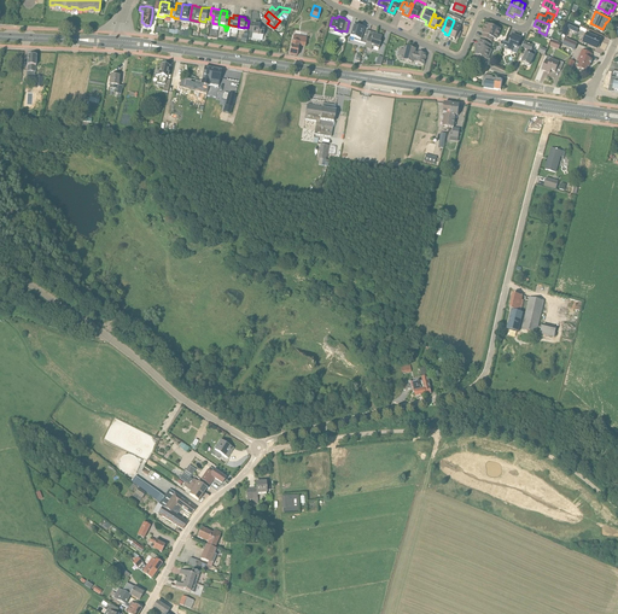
[(575,29),(577,23),(567,19),(561,31),(566,34),(569,27),(575,29)]
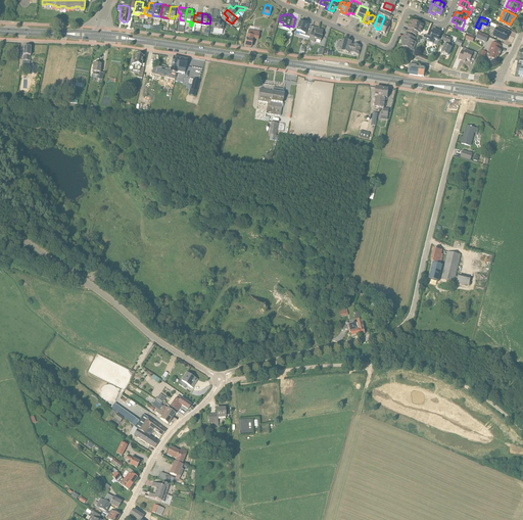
[(215,17),(211,17),(210,24),(214,24),(214,27),(219,28),(219,27),(223,28),(224,21),(220,21),(220,18),(215,17)]
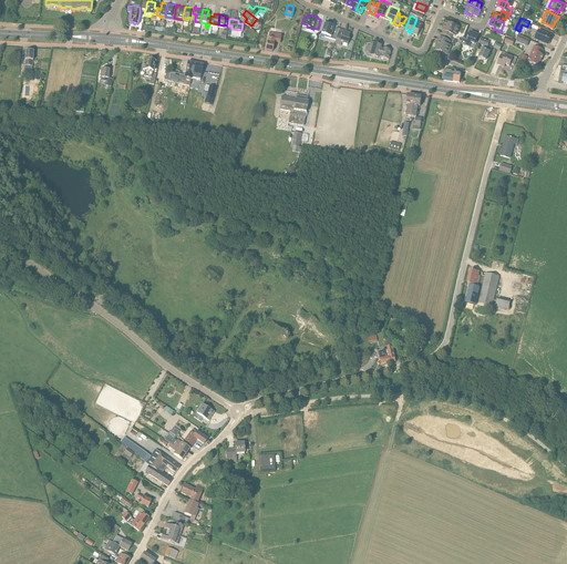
[(411,32),(414,33),(414,32),(418,33),(419,32),(421,32),(423,27),(421,26),(423,21),(416,19),(411,32)]
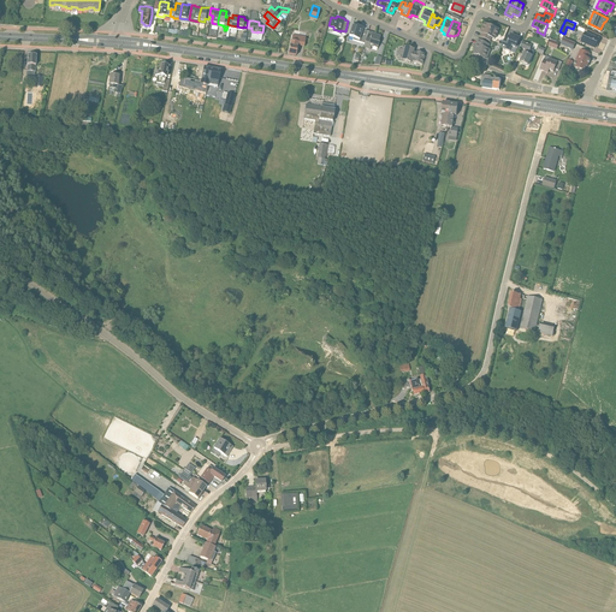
[(495,36),(498,27),(486,22),(485,24),(484,24),(481,30),(483,30),(480,34),(490,39),(491,34),(495,36)]
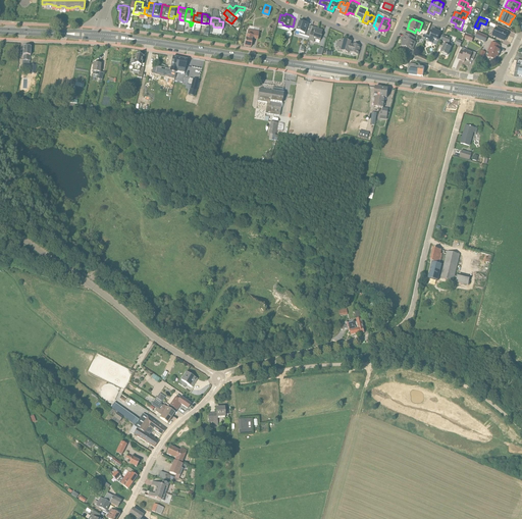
[(302,20),(299,19),(296,29),(299,30),(299,32),(309,35),(311,29),(312,24),(307,22),(308,21),(302,20)]
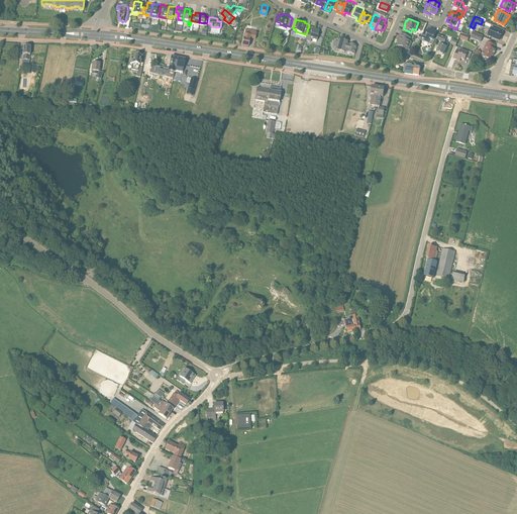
[(501,33),(503,30),(491,25),(491,26),(494,27),(493,30),(490,29),(488,32),(499,38),(500,37),(501,37),(502,33),(501,33)]
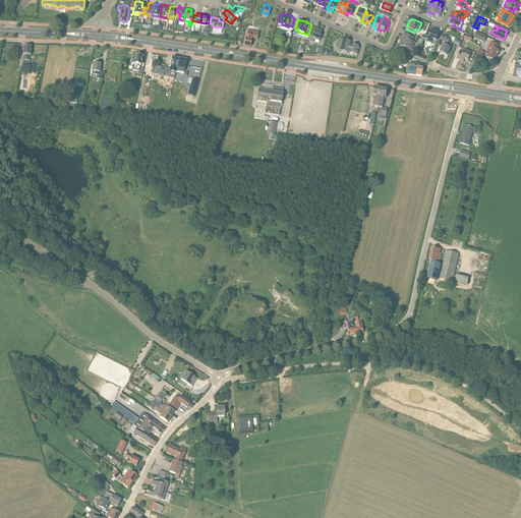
[(310,29),(308,35),(307,38),(313,40),(313,37),(320,39),(321,34),(321,33),(322,27),(317,26),(316,29),(314,27),(313,30),(310,29)]
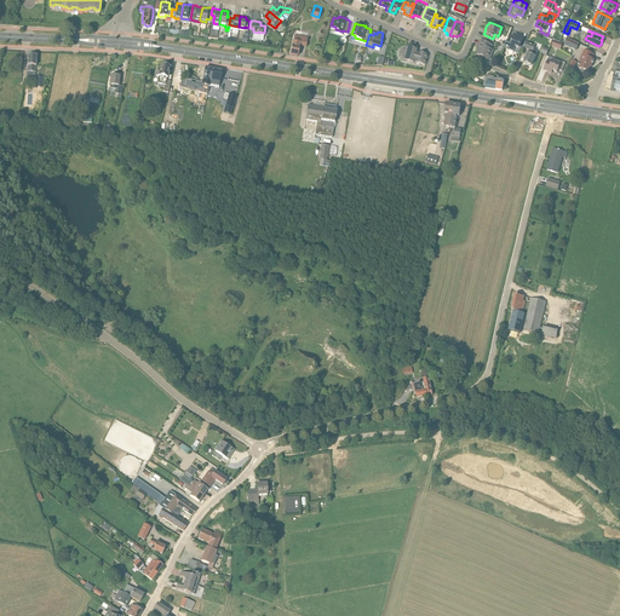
[(512,36),(509,34),(505,45),(509,46),(509,45),(514,47),(515,44),(518,46),(523,35),(515,32),(512,36)]
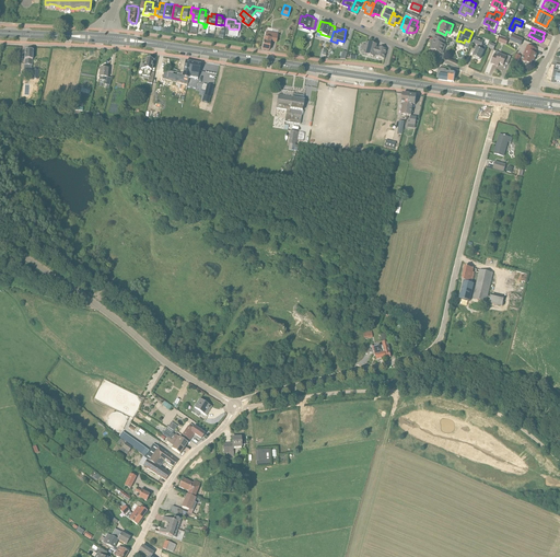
[(265,35),(263,47),(269,48),(270,38),(276,39),(278,32),(266,30),(265,35)]
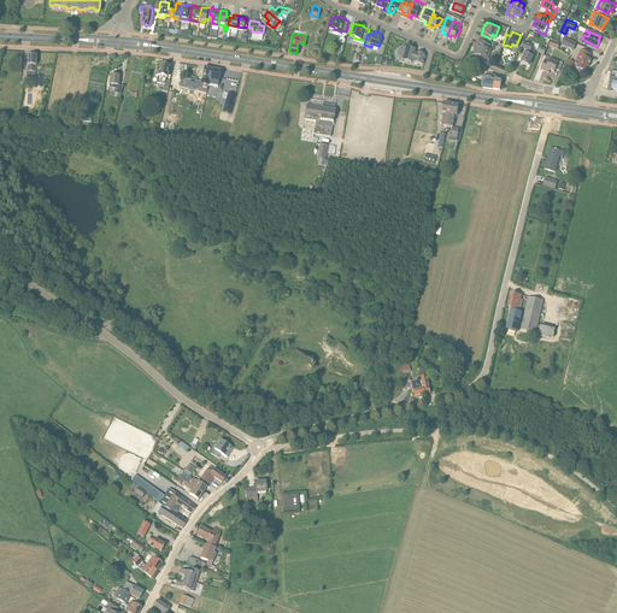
[(489,41),(479,37),(476,42),(479,43),(476,47),(476,46),(474,51),(475,51),(474,54),(479,57),(480,58),(481,57),(485,58),(489,47),(488,46),(489,41)]
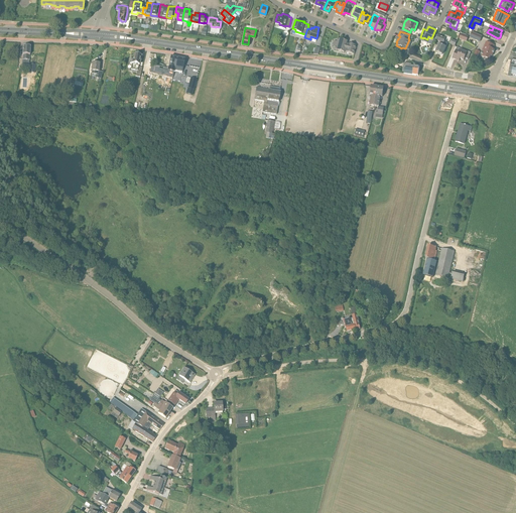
[(447,40),(443,39),(445,35),(437,32),(435,37),(440,39),(439,42),(436,49),(442,51),(445,44),(447,40)]
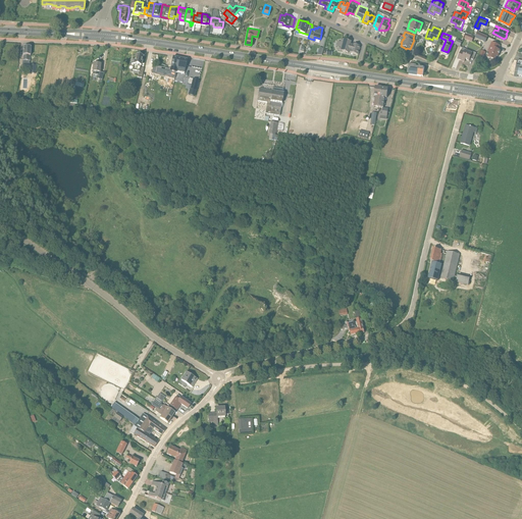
[(358,52),(360,44),(353,42),(353,43),(350,42),(351,40),(342,37),(341,40),(337,39),(336,44),(338,45),(338,48),(348,51),(349,48),(351,49),(351,50),(358,52)]
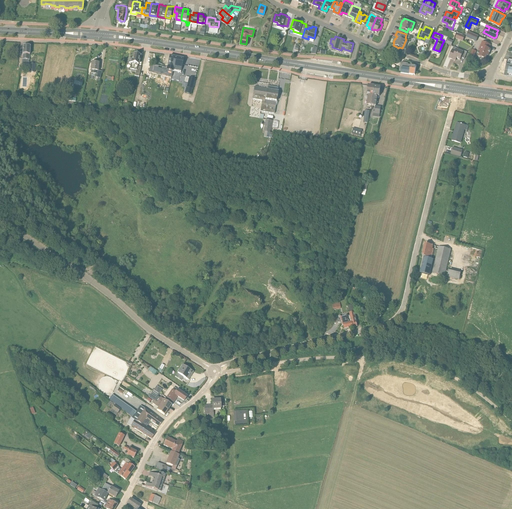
[(480,48),(478,53),(485,57),(488,51),(489,52),(491,47),(489,46),(491,42),(482,39),(479,47),(480,48)]
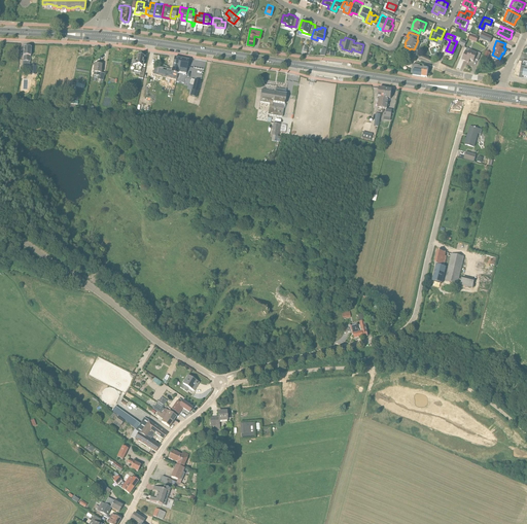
[(470,47),(466,45),(462,57),(466,59),(467,58),(469,59),(469,58),(473,59),(475,57),(478,58),(481,51),(478,49),(477,51),(469,48),(470,47)]
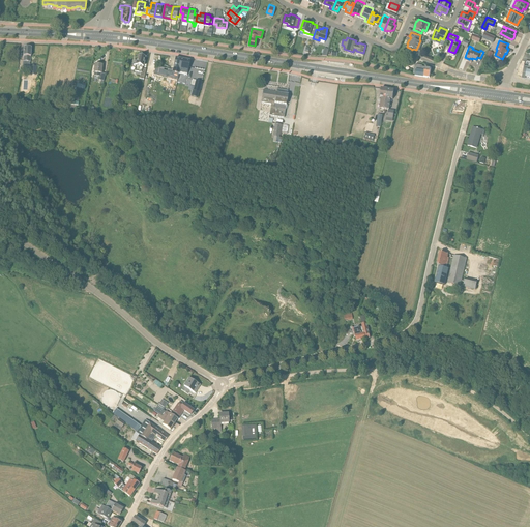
[(404,55),(415,60),(416,56),(405,51),(405,52),(404,51),(403,54),(404,55)]
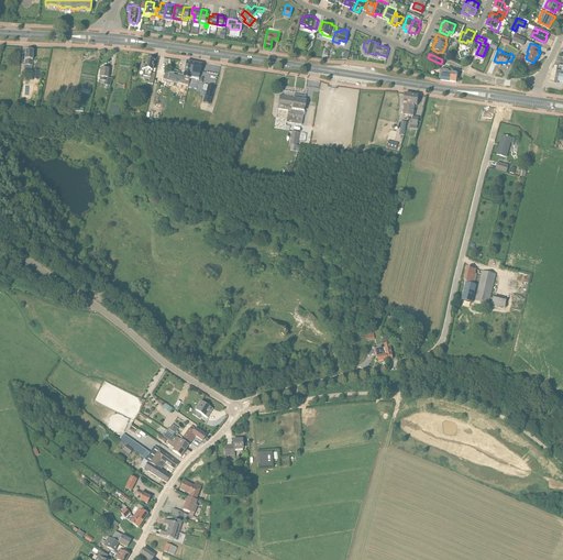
[(155,70),(152,69),(152,68),(154,58),(154,57),(153,57),(152,56),(151,57),(146,56),(145,63),(143,62),(142,66),(144,67),(143,73),(150,74),(147,80),(153,81),(155,70)]
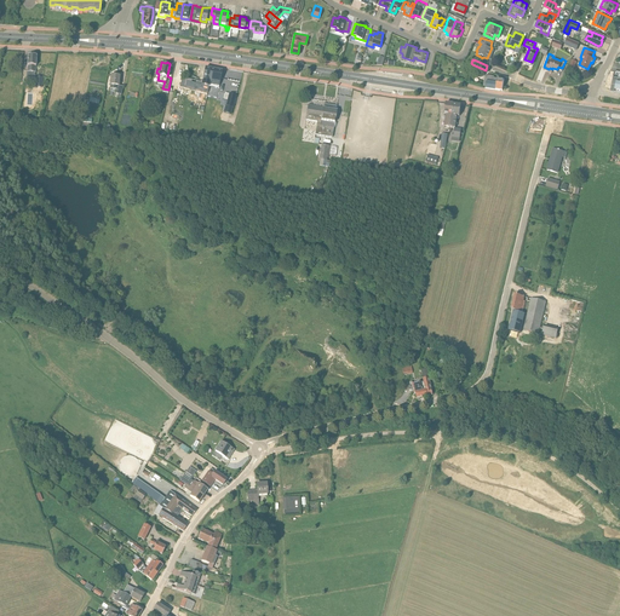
[(211,67),(206,65),(202,81),(197,80),(196,87),(208,90),(210,84),(212,72),(210,72),(211,67)]
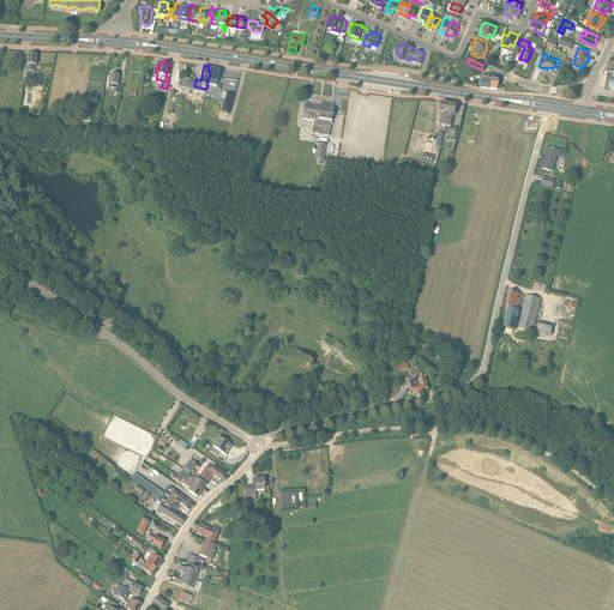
[(220,67),(209,66),(208,71),(210,71),(208,83),(209,83),(210,80),(217,82),(220,67)]
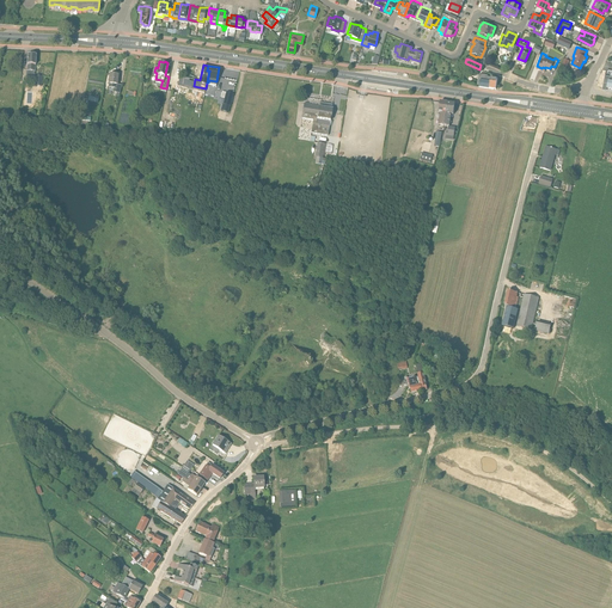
[(118,94),(120,91),(122,83),(117,81),(118,72),(110,72),(109,84),(115,85),(114,90),(116,90),(116,93),(118,94)]
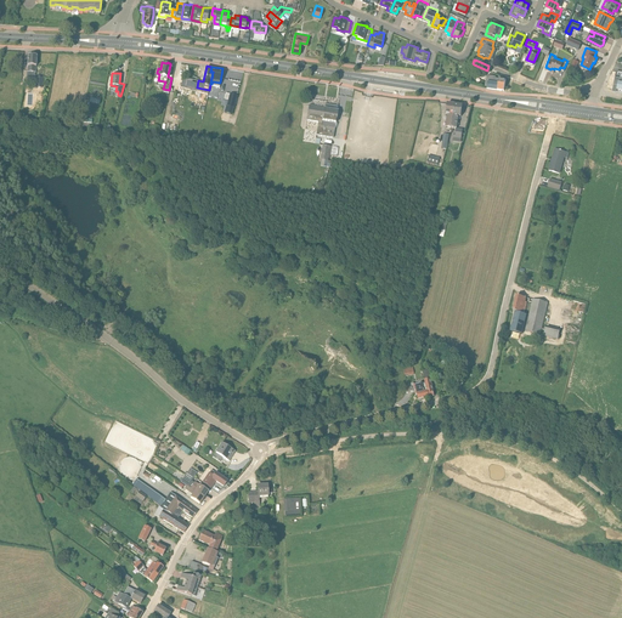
[(487,79),(487,84),(487,85),(504,88),(505,78),(496,75),(495,80),(487,79)]
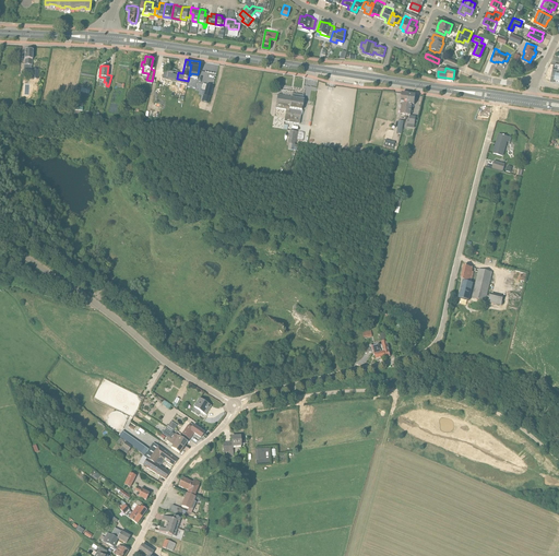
[(204,93),(210,94),(213,84),(206,82),(206,83),(201,82),(200,85),(205,86),(204,93)]
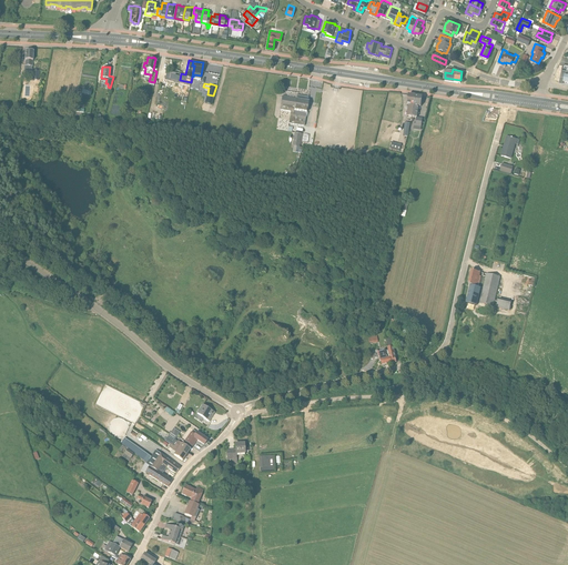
[(304,123),(305,120),(307,102),(308,100),(308,99),(295,97),(296,96),(293,96),(283,93),(282,93),(280,107),(291,109),(288,121),(304,123)]
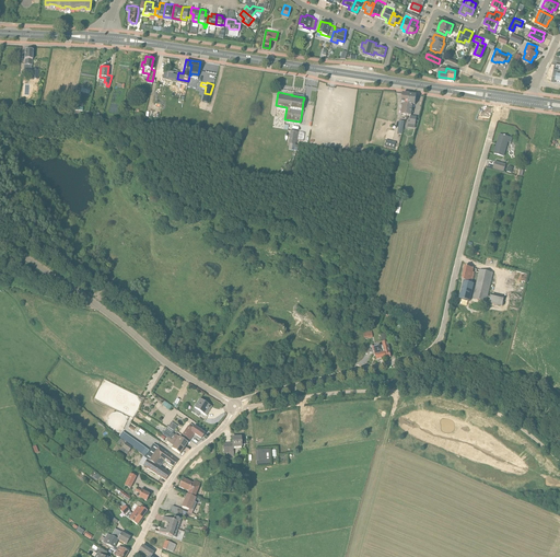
[(409,92),(407,112),(411,113),(412,102),(415,102),(417,93),(409,92)]
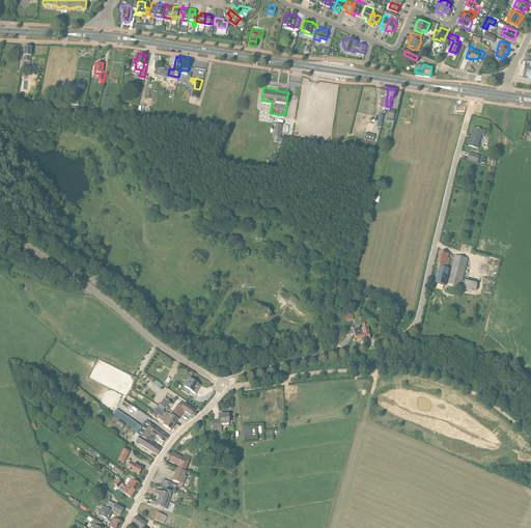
[(287,131),(288,123),(276,121),(274,134),(279,134),(280,135),(281,130),(287,131)]
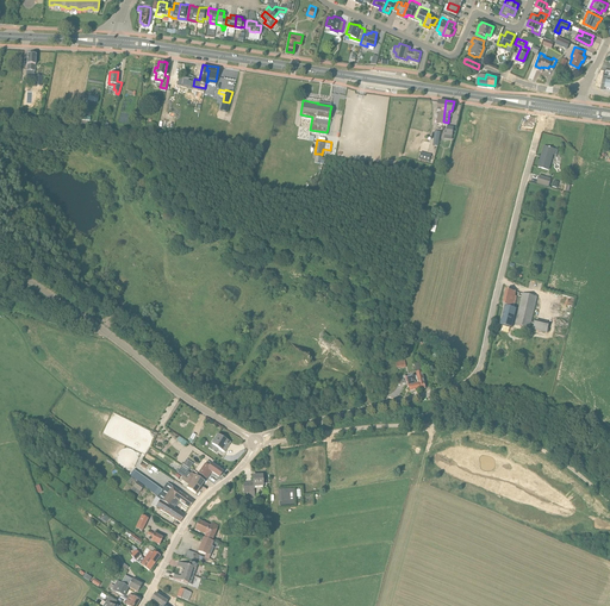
[(545,143),(539,164),(548,167),(553,151),(555,152),(556,147),(549,144),(549,145),(545,143)]
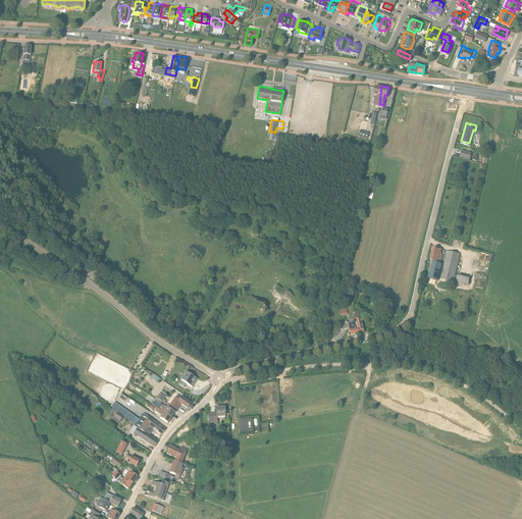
[(359,134),(367,137),(369,131),(360,127),(359,134)]
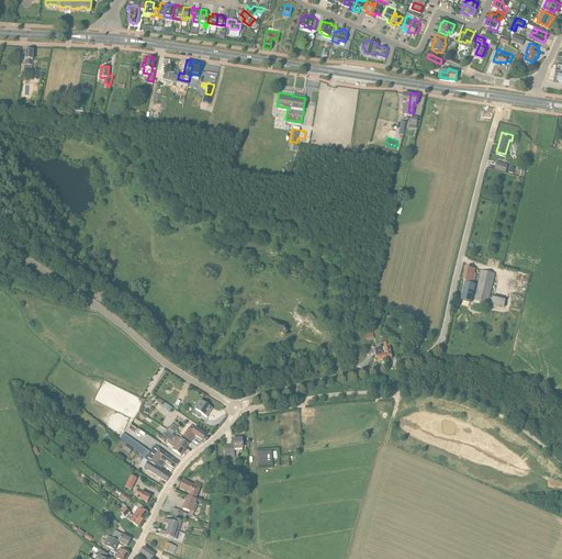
[(495,166),(506,169),(508,163),(497,159),(495,166)]
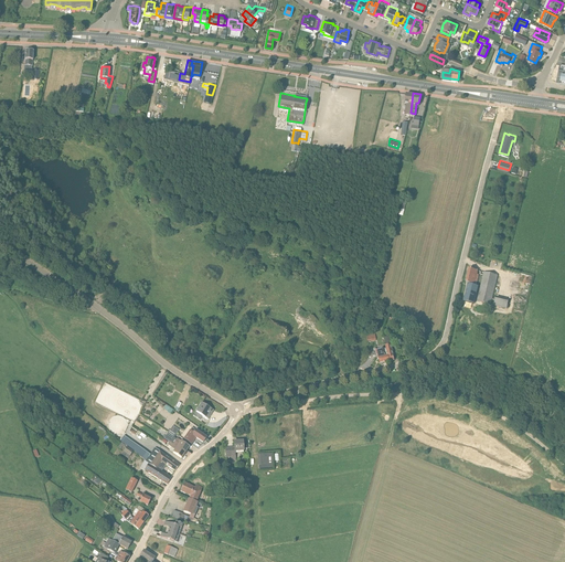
[(466,281),(477,283),(479,268),(469,266),(466,281)]
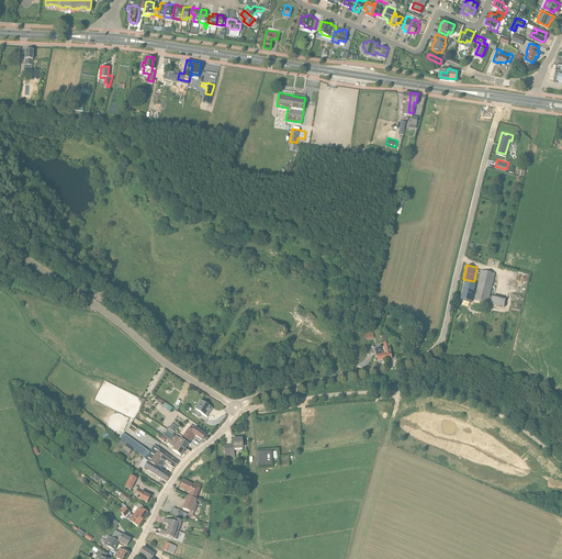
[(482,268),(474,297),(487,300),(492,284),(495,272),(495,271),(482,268)]
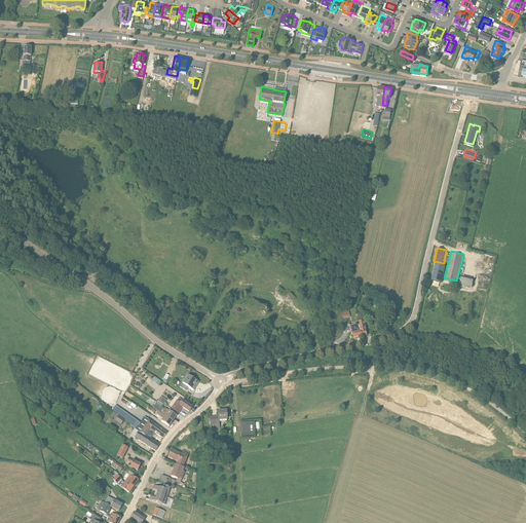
[(436,262),(431,277),(441,279),(445,264),(436,262)]
